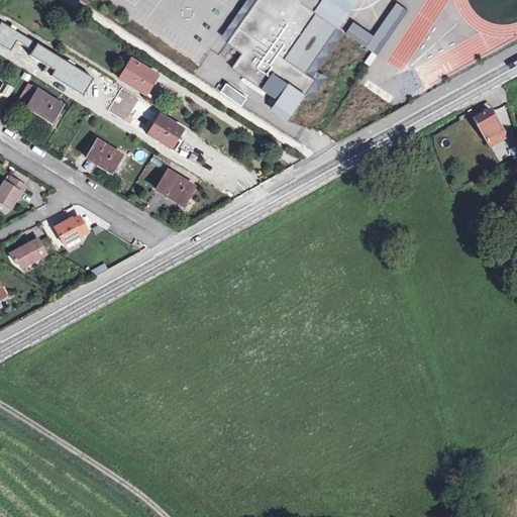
[(249,0),(220,43),(235,54),(224,70),(287,113),(308,83),(296,76),(327,31),(290,6),(294,0),(249,0)]
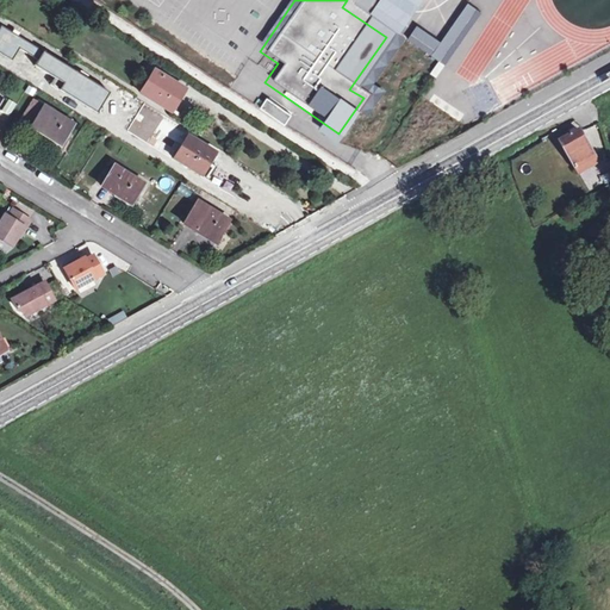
[(466,1),(441,41),(416,24),(406,38),(446,64),(481,11),(466,1)]
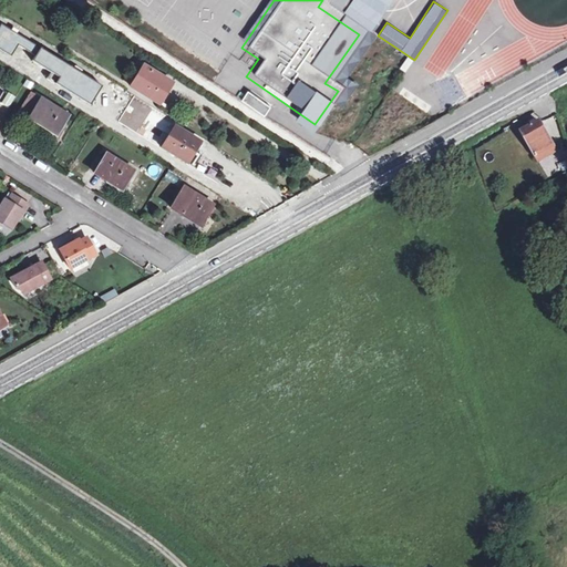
[(54,62),(50,72),(59,75),(63,66),(54,62)]
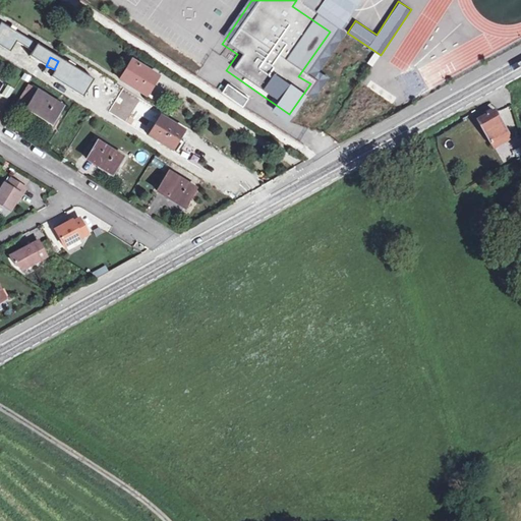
[(132,71),(127,80),(148,93),(154,82),(157,84),(162,76),(133,58),(127,68),(132,71)]
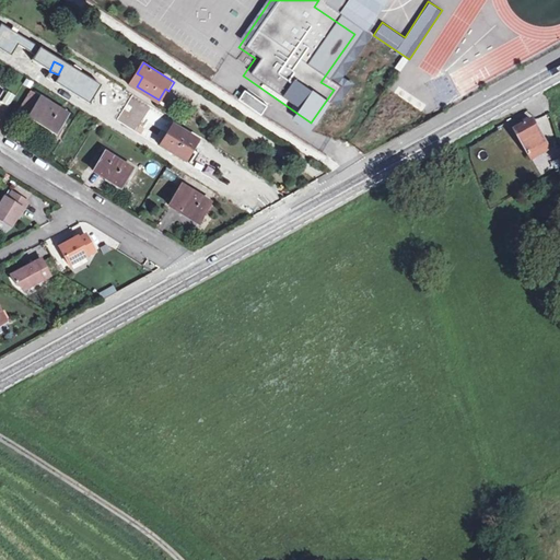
[(130,82),(137,86),(142,77),(137,73),(130,82)]
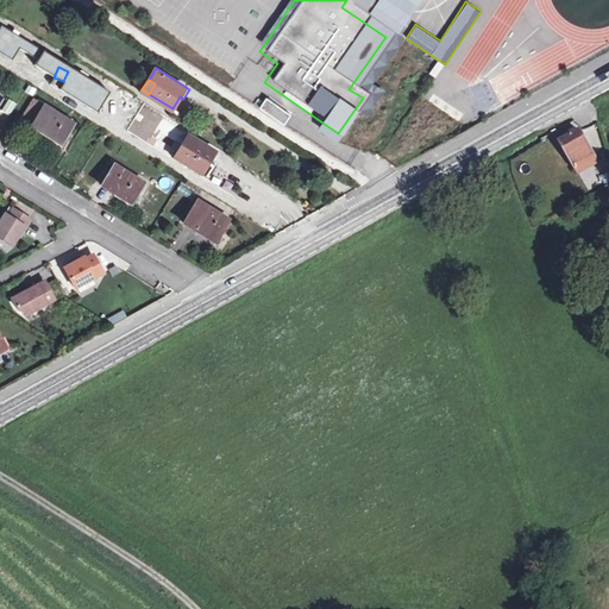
[(284,124),(292,113),(265,95),(258,106),(284,124)]
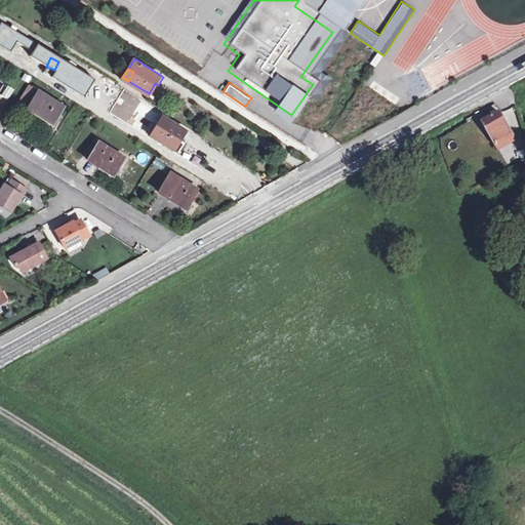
[(5,85),(2,97),(9,99),(12,87),(5,85)]
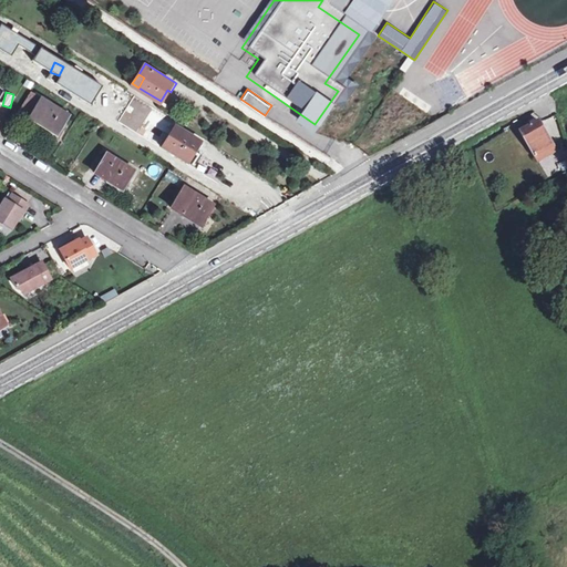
[(41,98),(29,117),(57,134),(69,115),(41,98)]
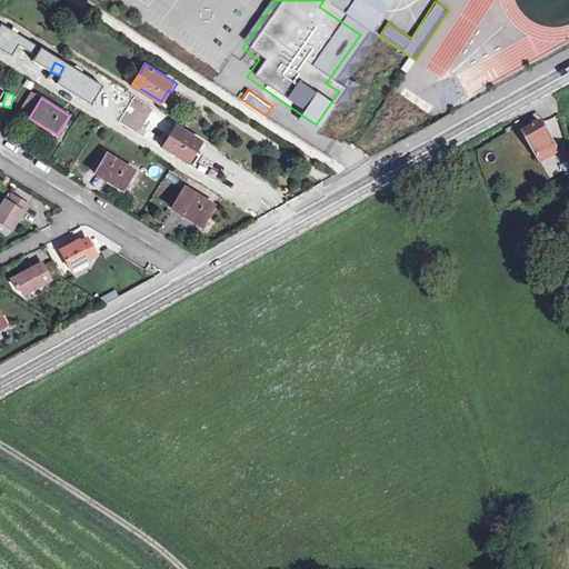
[(522,133),(536,156),(555,145),(541,123),(522,133)]
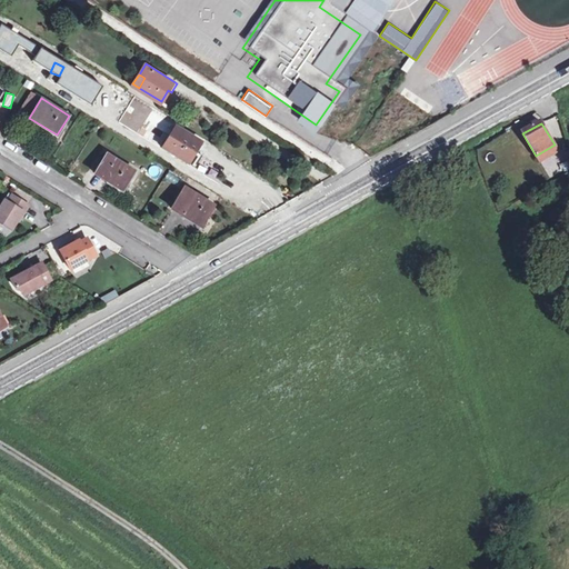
[(190,162),(202,142),(177,127),(165,147),(190,162)]
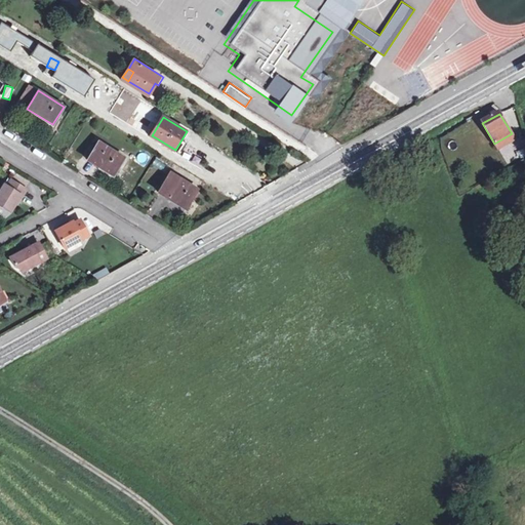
[(512,133),(494,144),(497,150),(515,139),(512,133)]
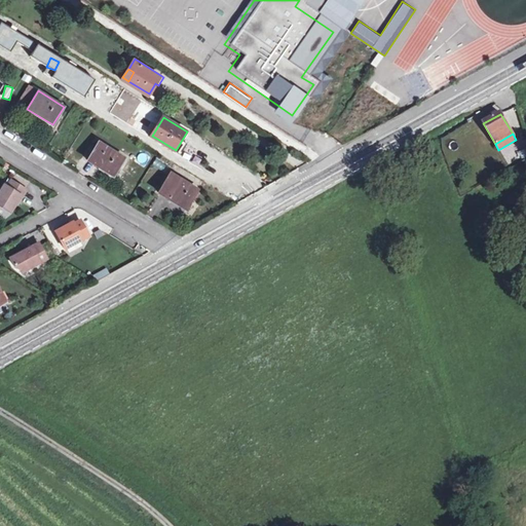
[(97,144),(86,159),(113,177),(123,161),(97,144)]
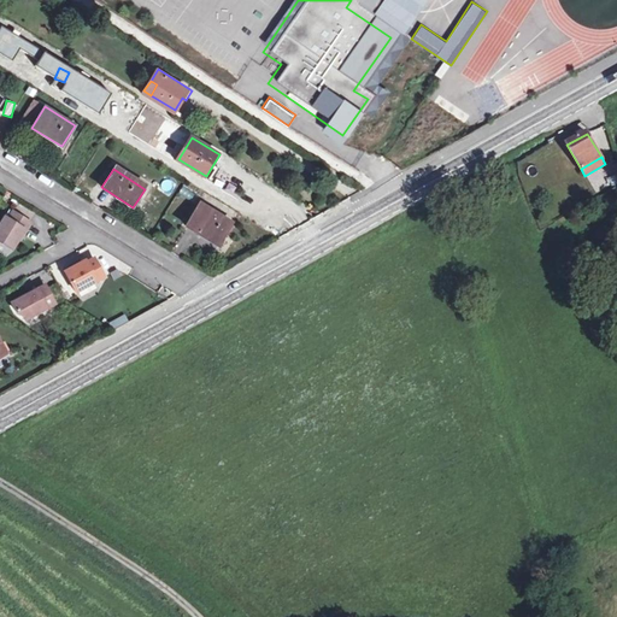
[(204,229),(222,240),(231,224),(199,205),(186,227),(200,235),(204,229)]
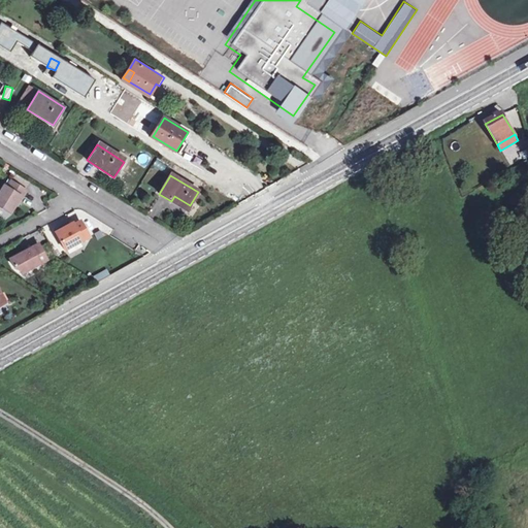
[(4,185),(0,191),(0,205),(10,212),(21,196),(22,197),(26,190),(11,180),(7,187),(4,185)]
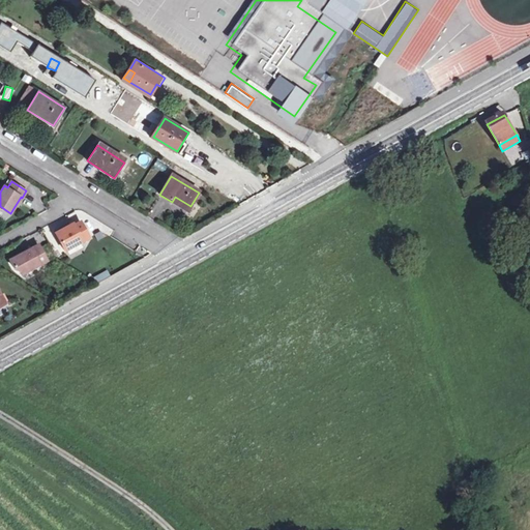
[(187,212),(190,206),(175,197),(172,202),(187,212)]
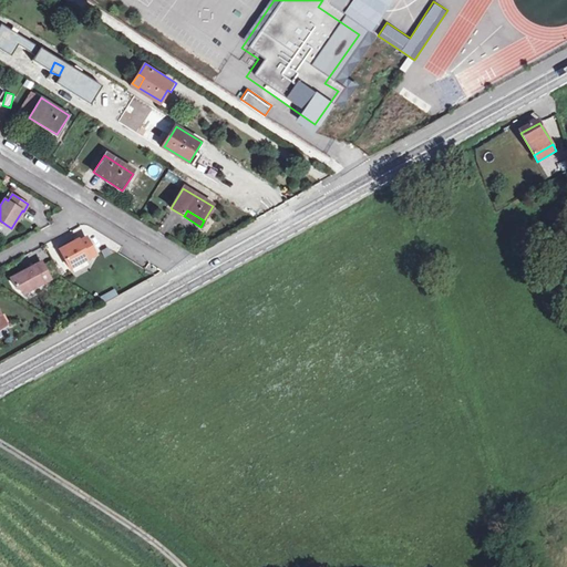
[(79,240),(79,239),(60,249),(70,268),(96,254),(86,237),(79,240)]
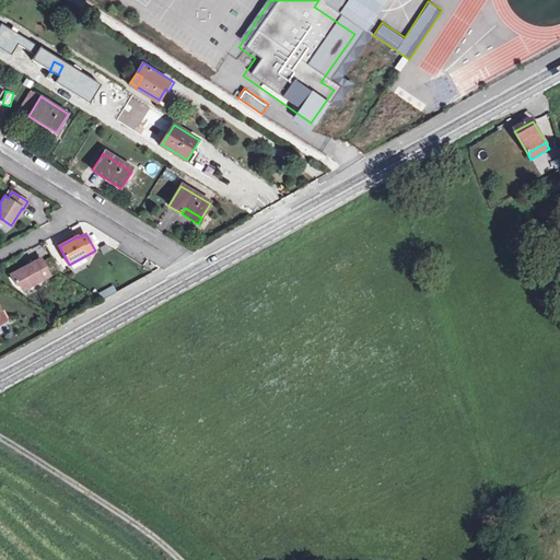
[(41,258),(11,275),(16,283),(21,281),(24,289),(50,276),(41,258)]
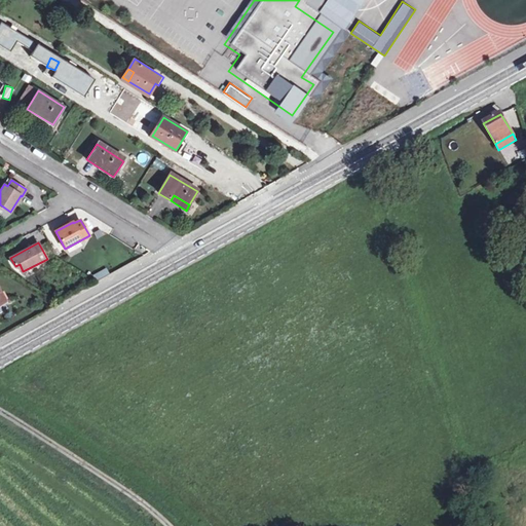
[(98,278),(109,275),(107,268),(96,271),(98,278)]
